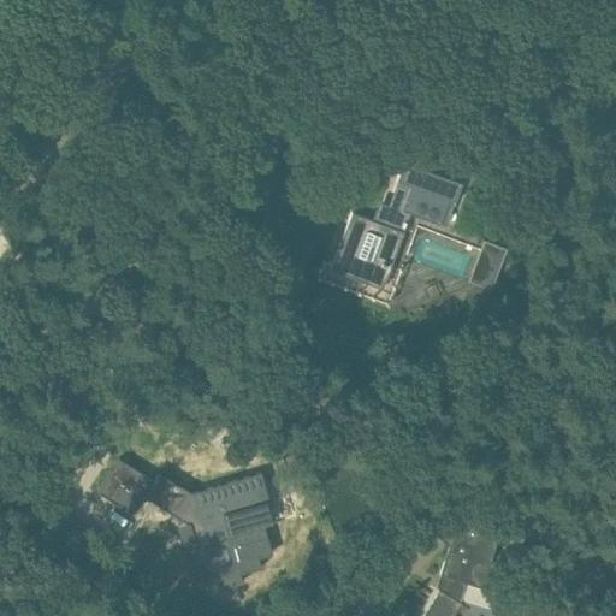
[(426,170),(404,161),(396,182),(398,182),(386,213),(375,209),(372,219),(351,212),(330,268),(383,289),(403,231),(409,212),(439,223),(448,201),(455,203),(462,183),(426,170)]
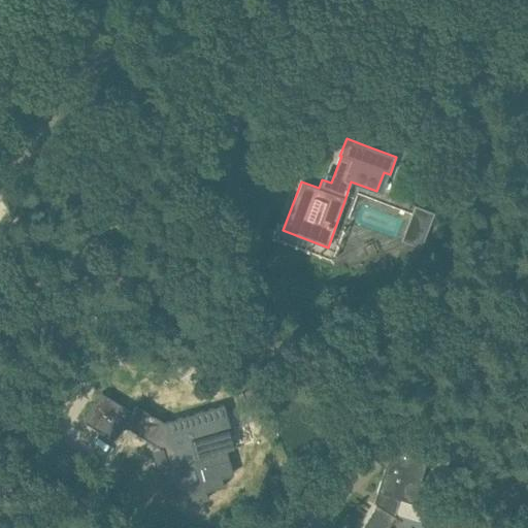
[(430,223),(434,212),(415,205),(410,216),(430,223)]
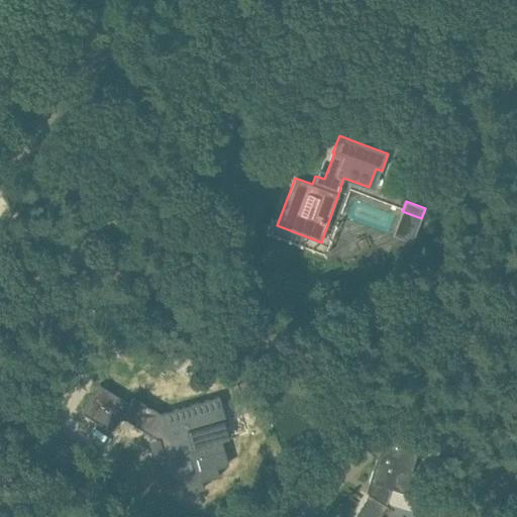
[(99,385),(82,413),(111,432),(121,416),(158,439),(163,456),(157,458),(164,484),(182,479),(186,494),(193,492),(193,494),(198,492),(197,491),(204,489),(202,482),(219,476),(217,468),(228,464),(221,441),(225,440),(221,421),(226,420),(219,396),(161,414),(140,401),(132,396),(131,397),(128,402),(99,385)]
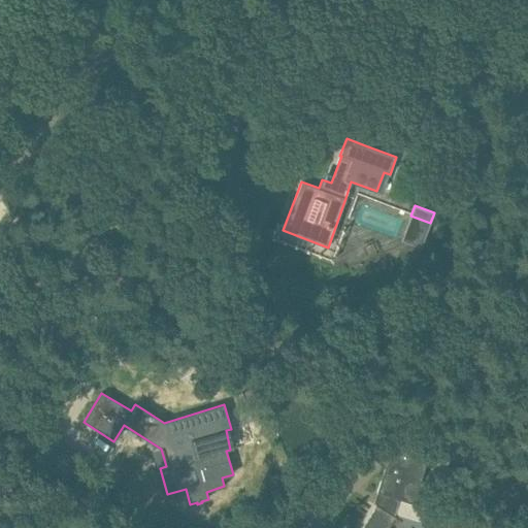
[(402,450),(387,433),(367,451),(388,472),(381,494),(383,494),(361,527),(389,527),(396,517),(390,514),(399,499),(426,507),(433,485),(431,485),(431,486),(420,482),(425,466),(427,457),(413,441),(402,450)]
